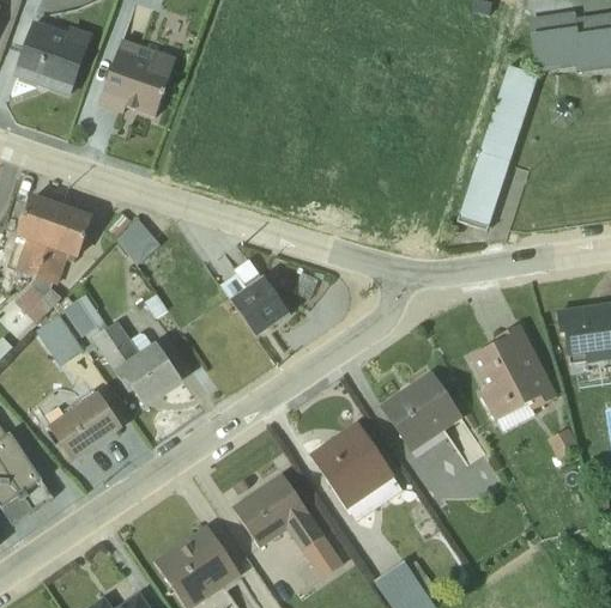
[(575,11),(528,17),(536,72),(576,66),(576,73),(610,67),(610,11),(576,17),(575,11)]
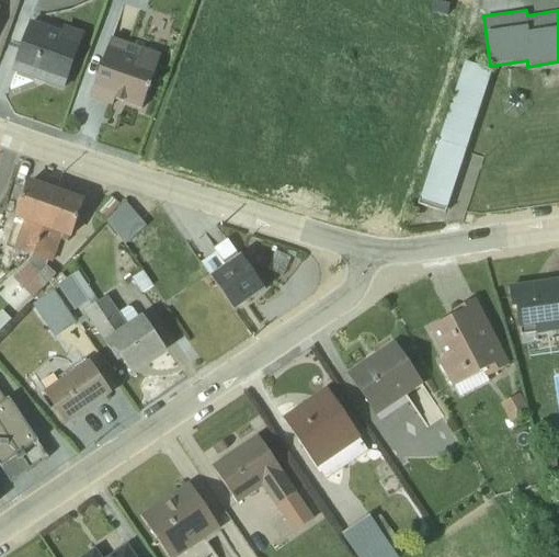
[(31,19),(12,69),(64,88),(84,30),(65,23),(63,30),(31,19)]
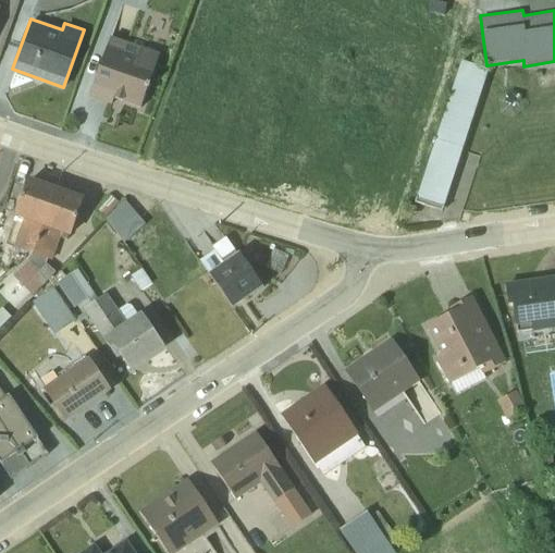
[(109,45),(90,95),(112,102),(114,96),(142,106),(160,51),(143,45),(138,54),(109,45)]
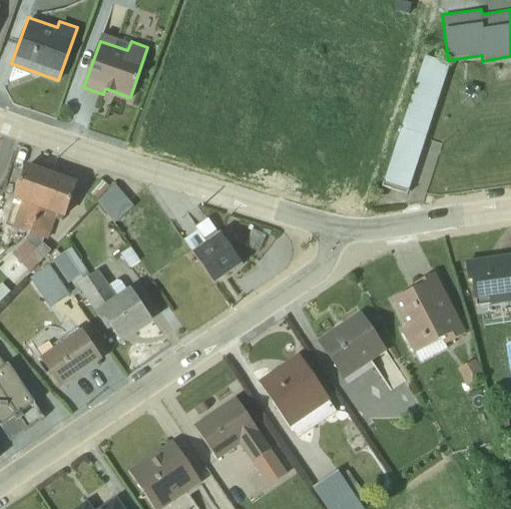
[(425,54),(383,185),(407,193),(450,62),(425,54)]
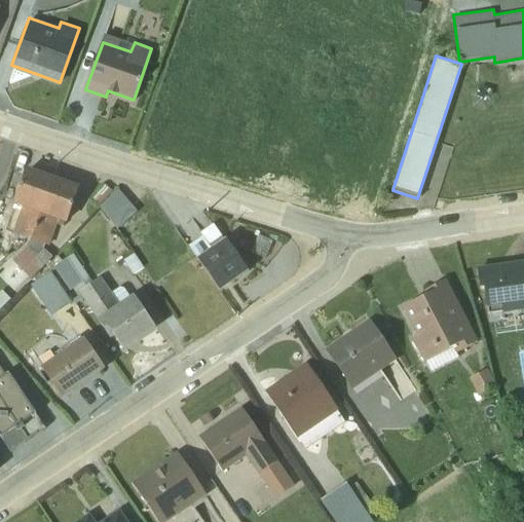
[(6,227),(31,236),(53,177),(29,169),(6,227)]
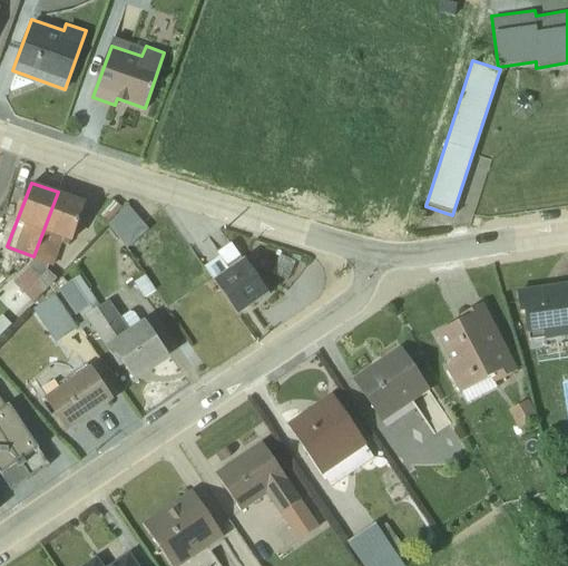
[(58,192),(33,256),(55,264),(62,240),(69,243),(85,202),(58,192)]
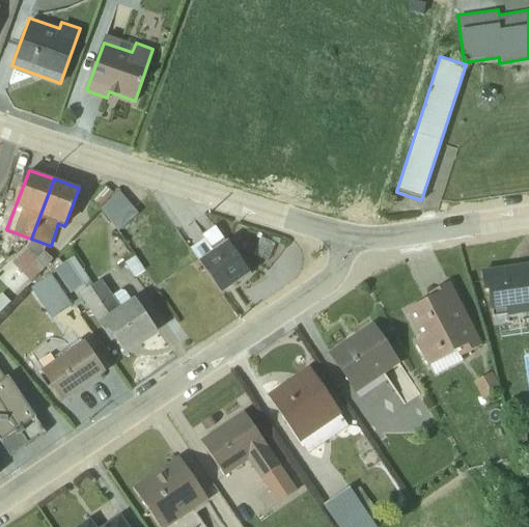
[(106,185),(90,200),(99,207),(113,191),(106,185)]
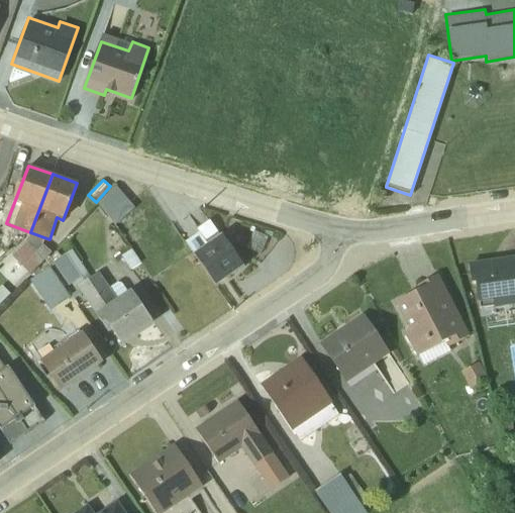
[(115,223),(133,205),(116,185),(100,202),(115,223)]
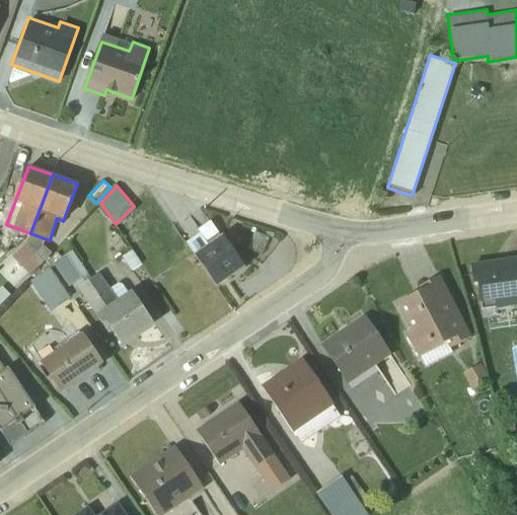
[(255,230),(248,246),(262,252),(269,236),(255,230)]
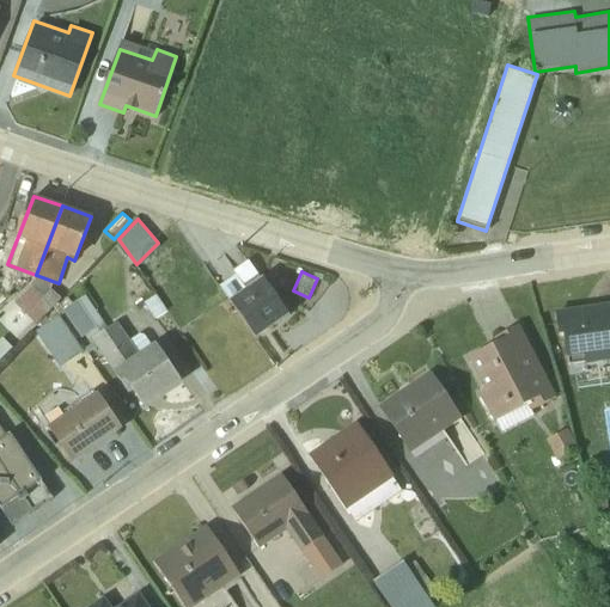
[(236,273),(220,283),(256,335),(286,312),(258,273),(244,283),(236,273)]
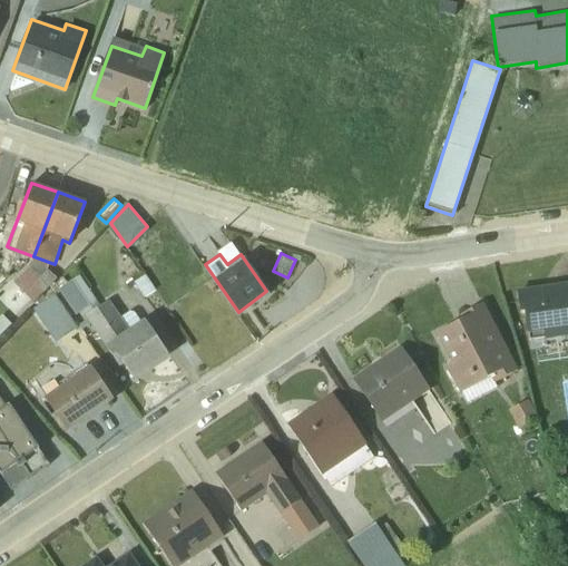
[(15,280),(36,300),(58,276),(48,267),(49,263),(33,256),(17,273),(19,275),(15,280)]
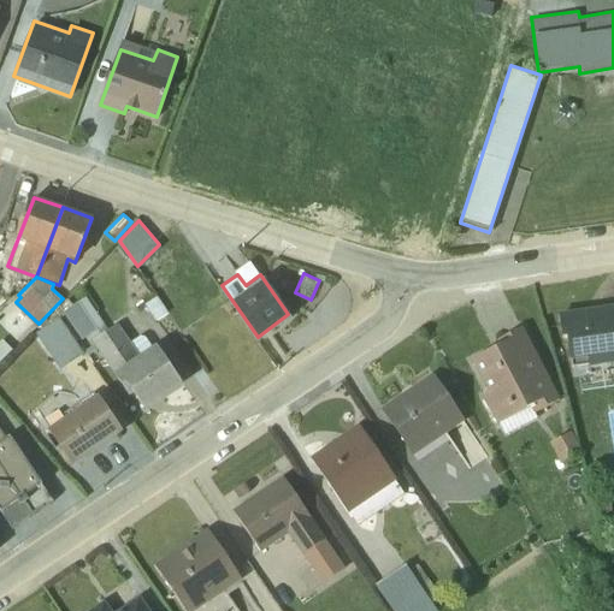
[(158,295),(146,303),(157,318),(169,309),(158,295)]
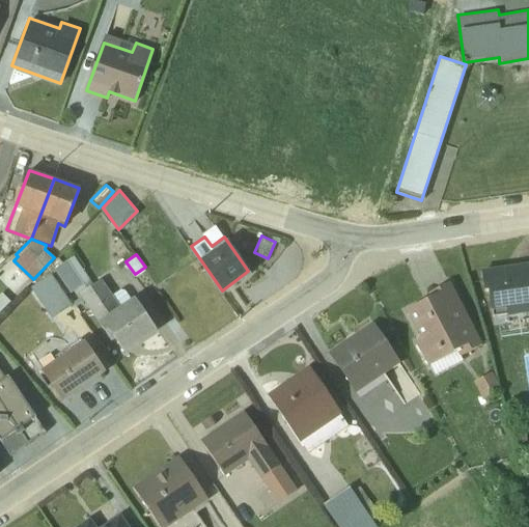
[(59,257),(52,262),(71,290),(90,277),(76,255),(63,264),(59,257)]
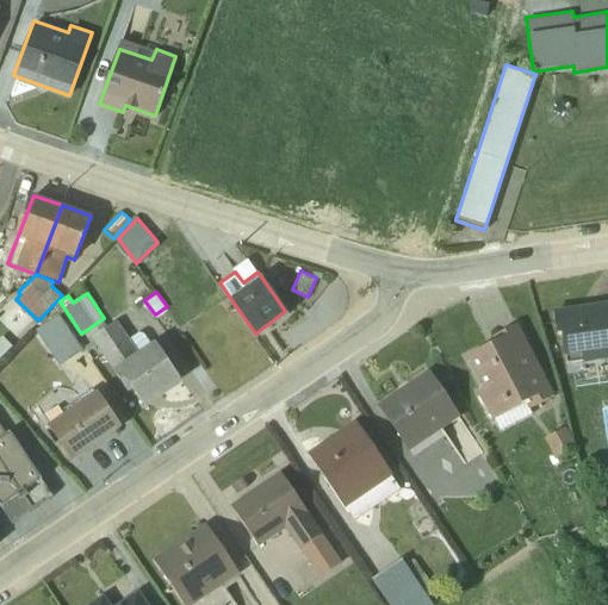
[(584,361),(607,356),(607,299),(553,309),(557,332),(562,332),(565,355),(566,355),(568,361),(583,359),(584,361)]
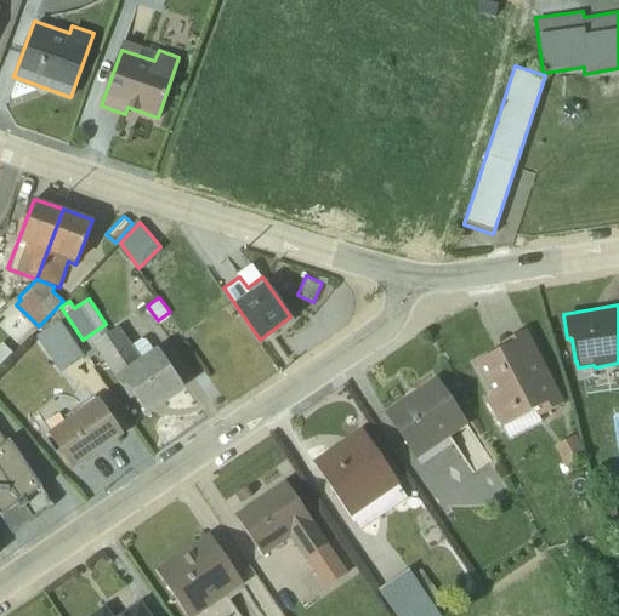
[(85,354),(61,318),(37,335),(62,371),(85,354)]
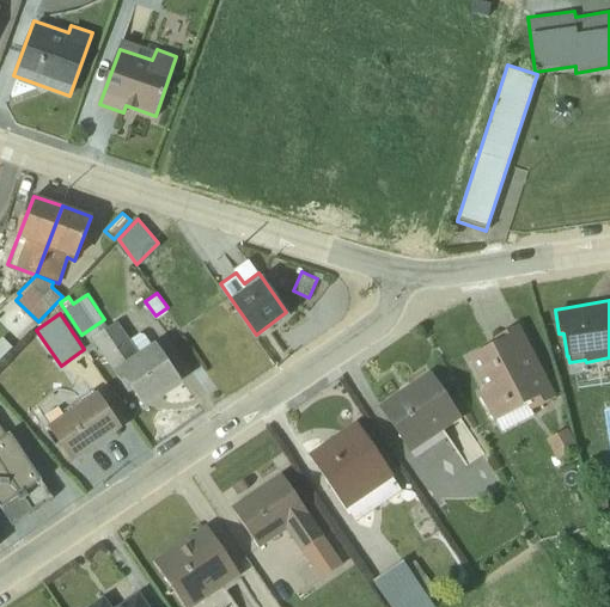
[(117,320),(95,336),(129,388),(134,386),(145,402),(178,379),(145,333),(140,331),(130,338),(117,320)]
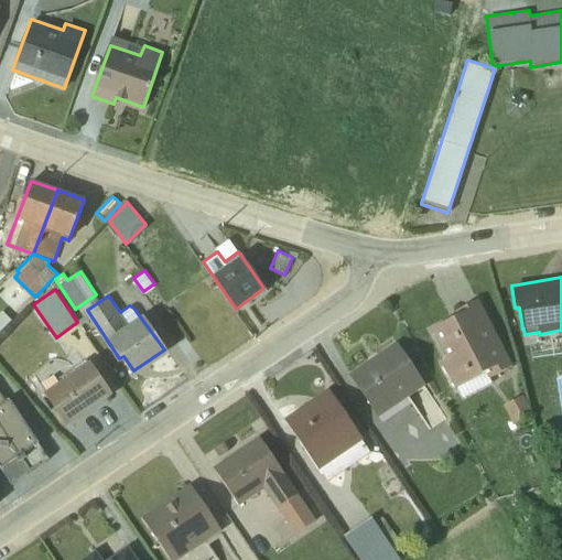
[(489,377),(512,365),(477,299),(456,310),(458,314),(433,329),(449,358),(443,362),(456,386),(486,372),(489,377)]
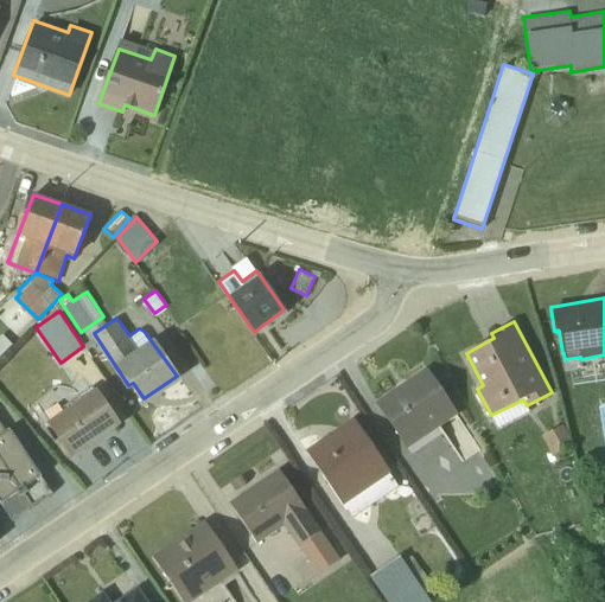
[(0,356),(13,343),(2,332),(0,334),(0,356)]
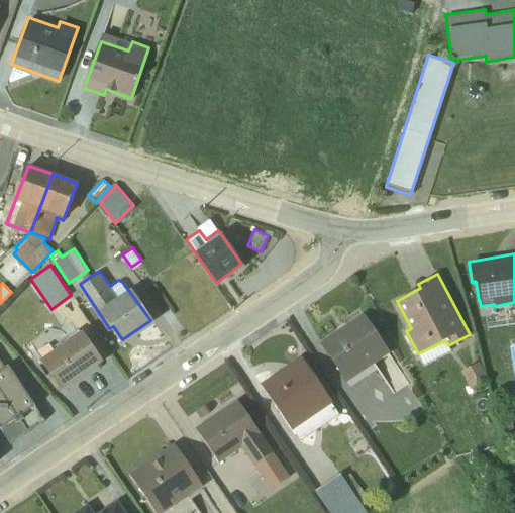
[(390,351),(364,312),(320,341),(346,382),(390,351)]
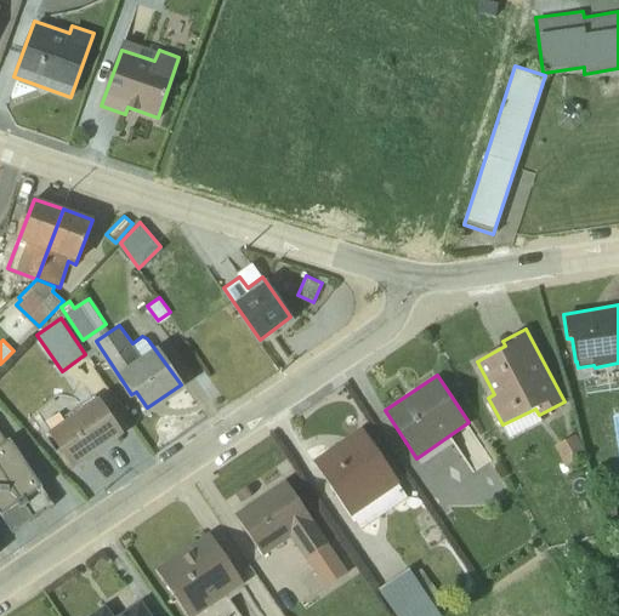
[(49,432),(74,468),(125,433),(95,394),(64,415),(67,418),(49,432)]
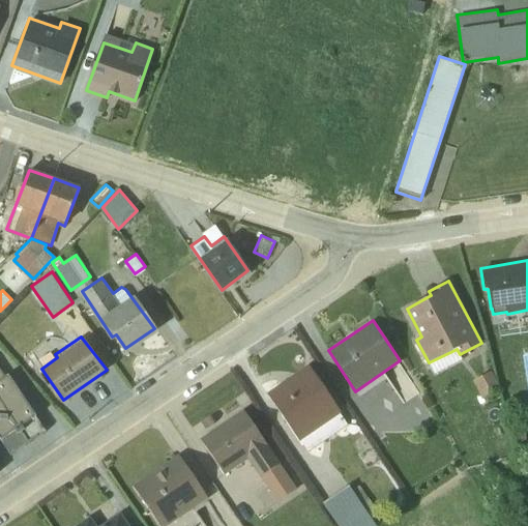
[(309,450),(348,424),(341,413),(342,412),(310,363),(267,392),(300,441),(301,440),(308,450),(309,450)]
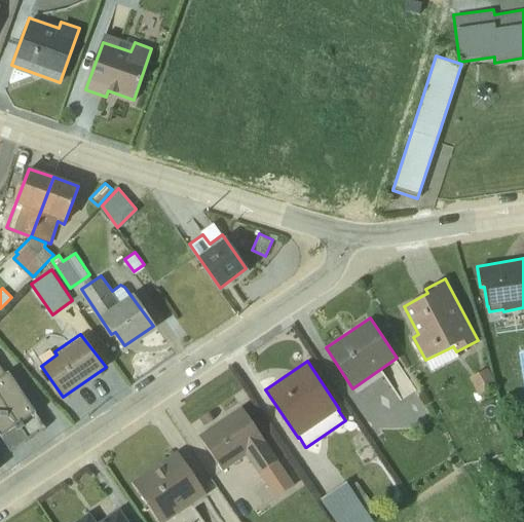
[(0,434),(11,450),(46,426),(9,372),(6,373),(2,367),(0,364),(0,434)]
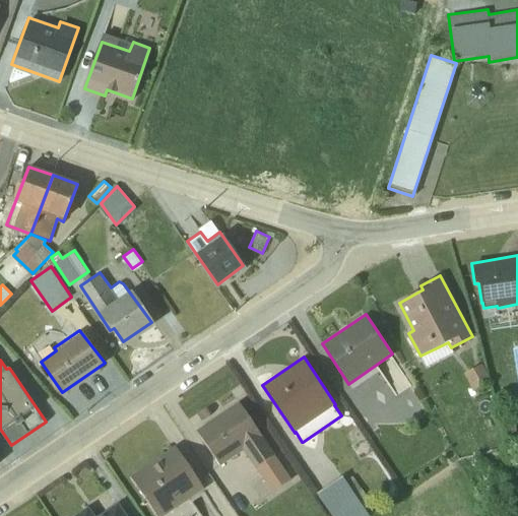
[(492,381),(482,363),(464,372),(473,391),(492,381)]
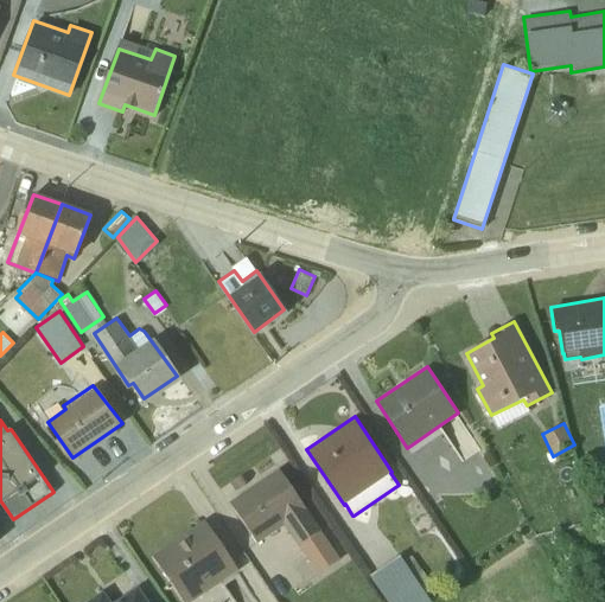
[(341,559),(330,544),(279,468),(229,500),(258,543),(286,524),(319,574),(341,559)]
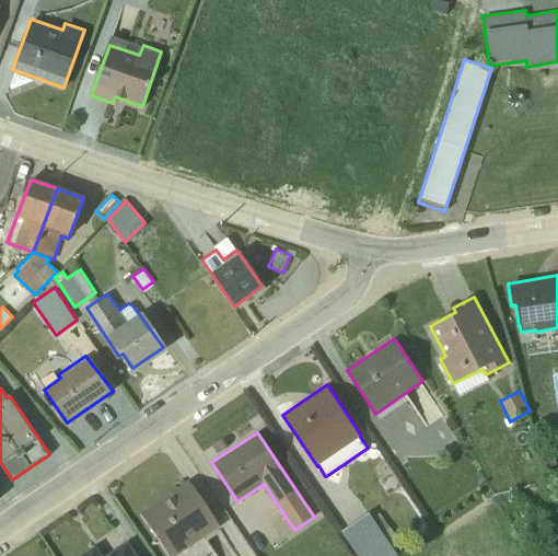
[(141,512),(170,555),(174,555),(220,525),(189,479),(141,512)]
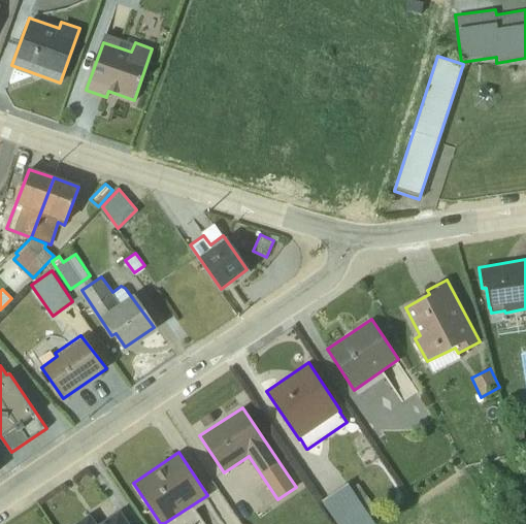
[(323,500),(338,523),(374,523),(376,523),(349,483),(323,500)]
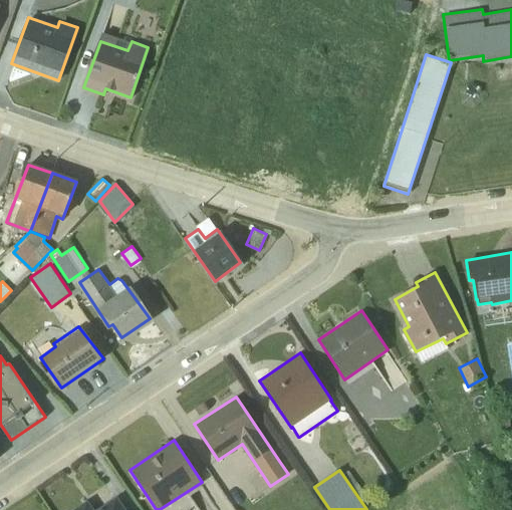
[(126,509),(116,496),(95,509),(88,499),(71,509),(126,509)]
